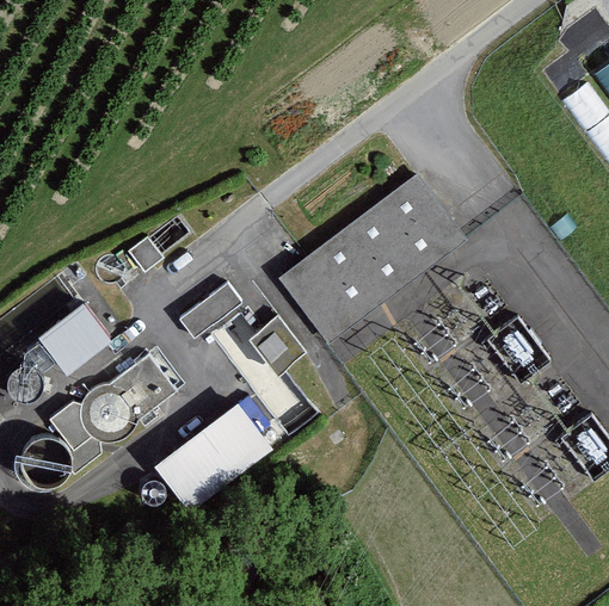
[(608,60),(592,74),(608,96),(608,60)]
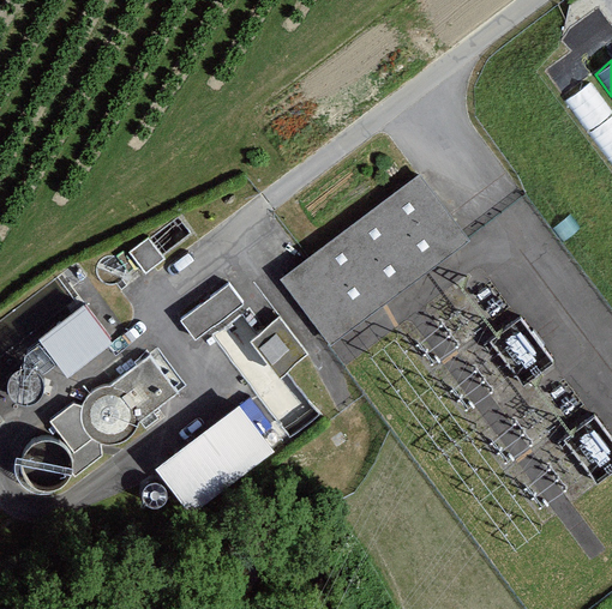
[(611,110),(592,82),(565,101),(611,166),(611,110)]
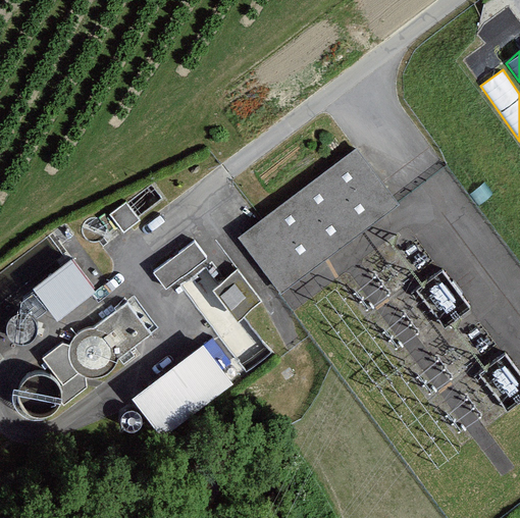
[(260,223),(236,242),(269,288),(387,201),(353,154),(260,223)]
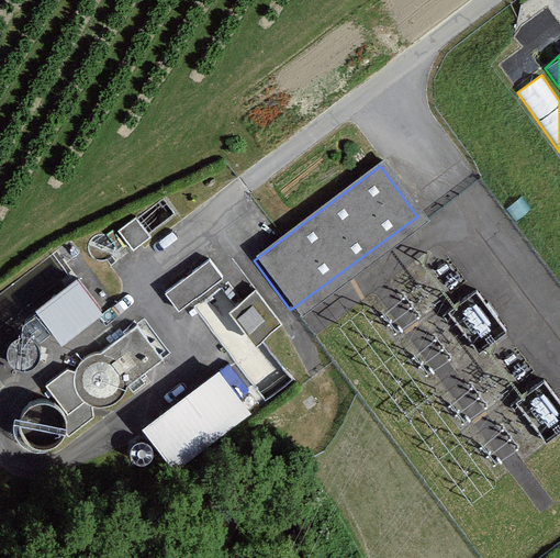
[(424,225),(417,216),(290,310),(297,319),(424,225)]
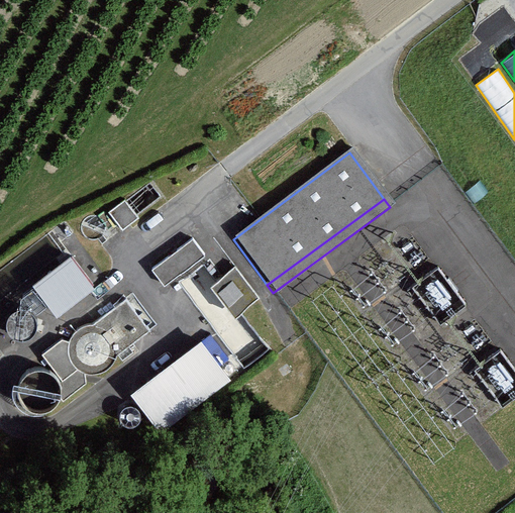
[(191,239),(149,271),(163,288),(204,257),(191,239)]
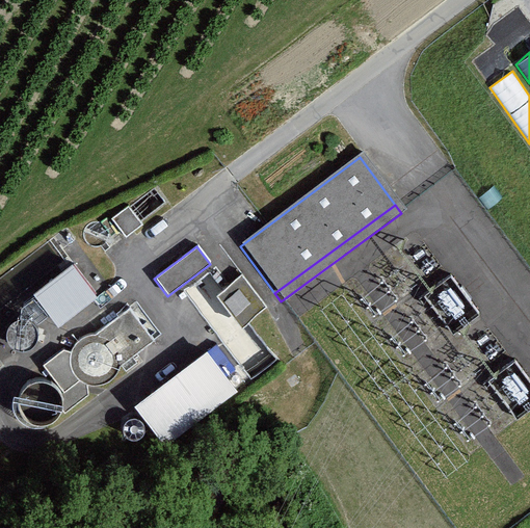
[(72,269),(31,299),(56,332),(96,301),(72,269)]
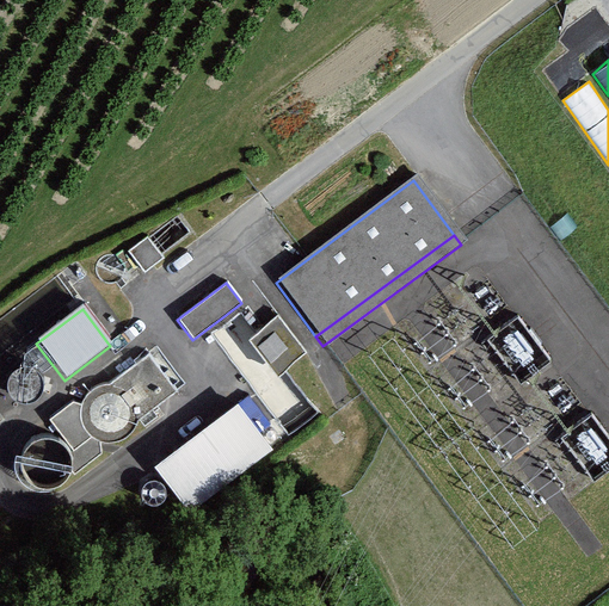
[(275,375),(305,352),(276,314),(246,336),(275,375)]
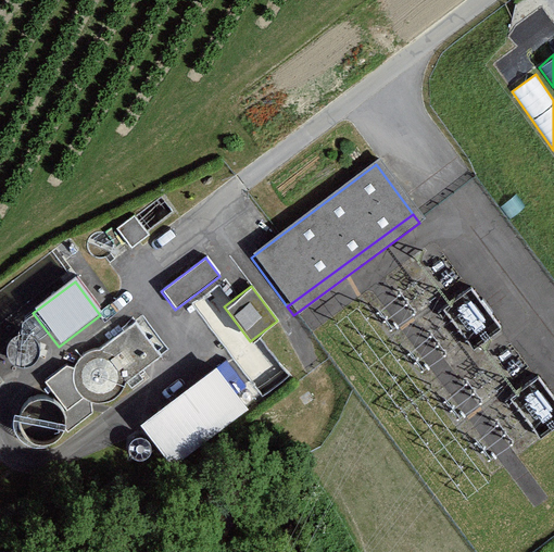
[(30,443),(165,368),(140,325),(42,379),(50,393),(14,414),(30,443)]
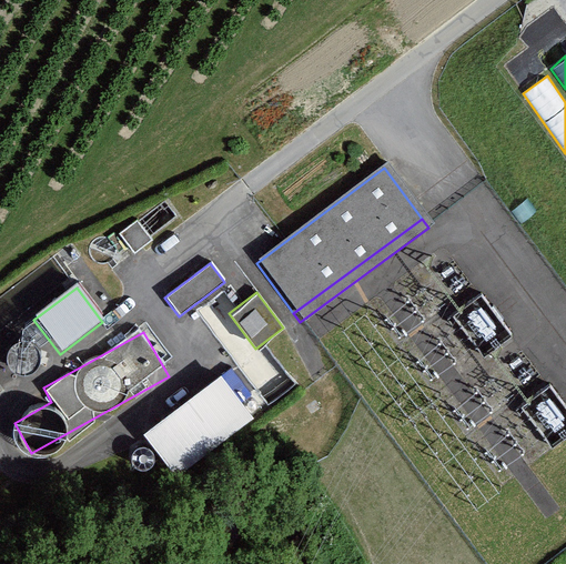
[(220,374),(143,434),(175,476),(253,416),(220,374)]
